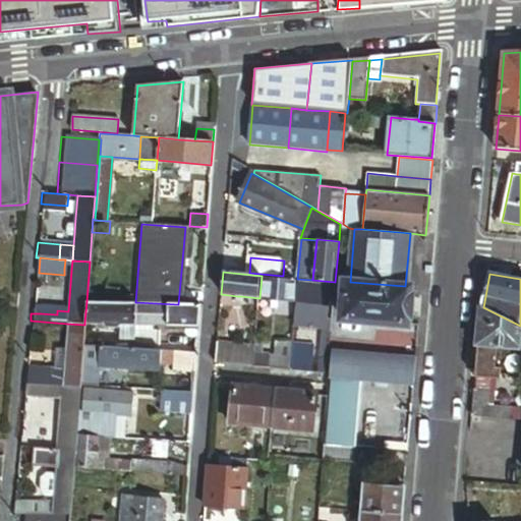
[(264,279),(262,300),(272,300),(279,301),(294,302),(296,281),(264,279)]
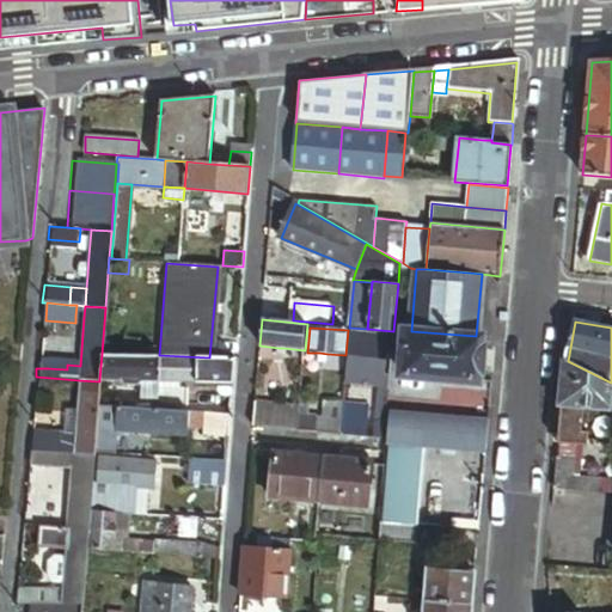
[(482,337),(476,336),(411,331),(407,330),(403,373),(430,375),(466,379),(478,379),(482,337)]
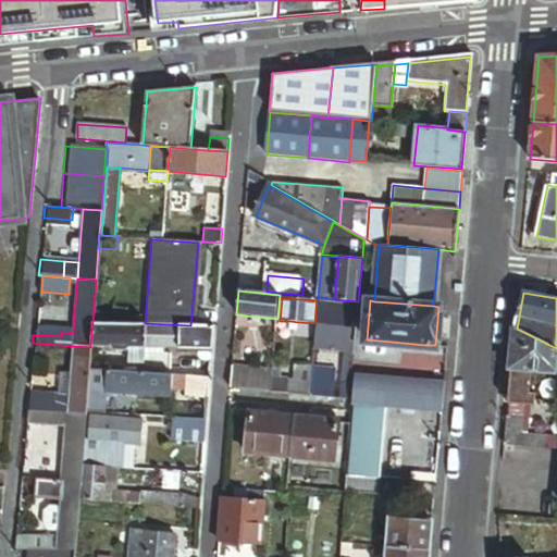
[(320,302),(316,337),(350,339),(355,306),(320,302)]
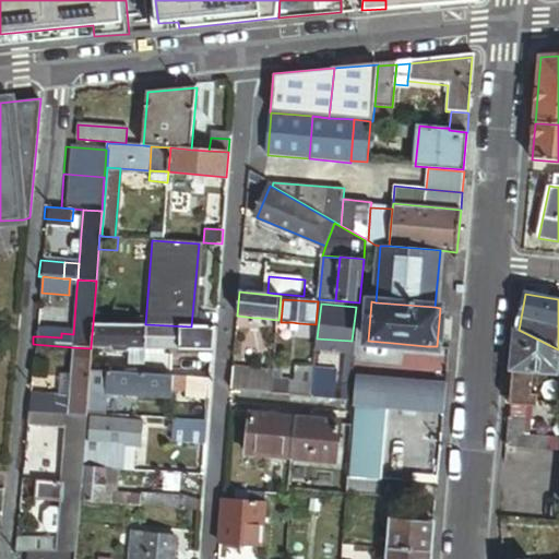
[(144,348),(144,325),(93,323),(91,346),(130,347),(144,348)]
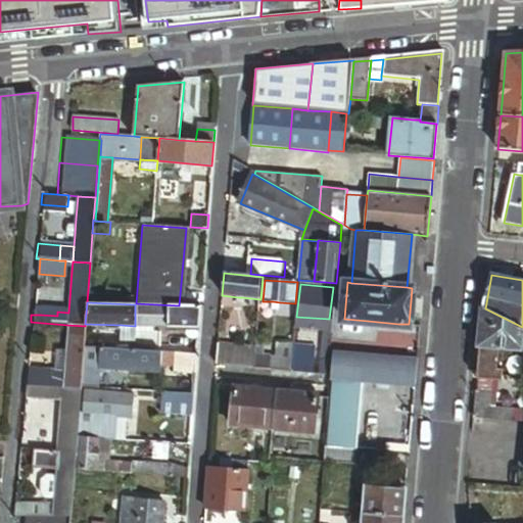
[(199,328),(201,307),(135,304),(135,326),(199,328)]
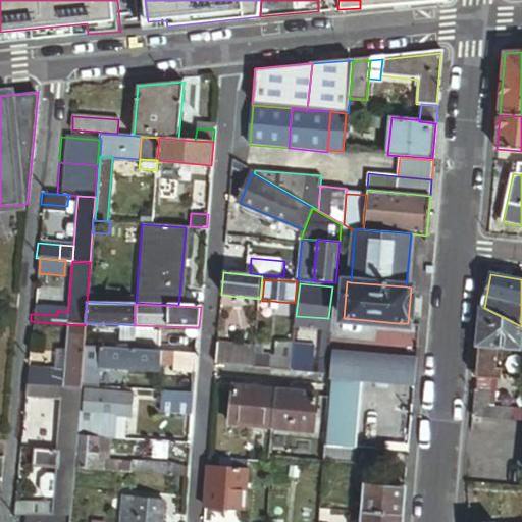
[(521,326),(484,308),(481,346),(501,347),(521,349),(521,326)]
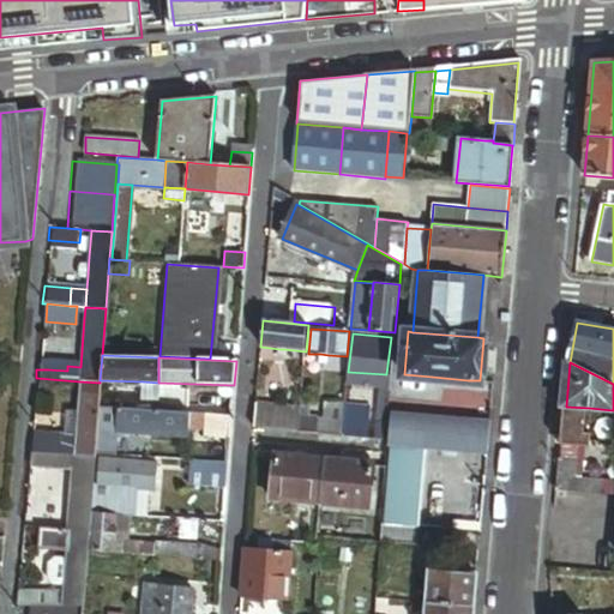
[(386,374),(348,372),(347,385),(372,387),(371,401),(377,401),(375,420),(378,420),(387,421),(389,411),(392,375),(386,374)]
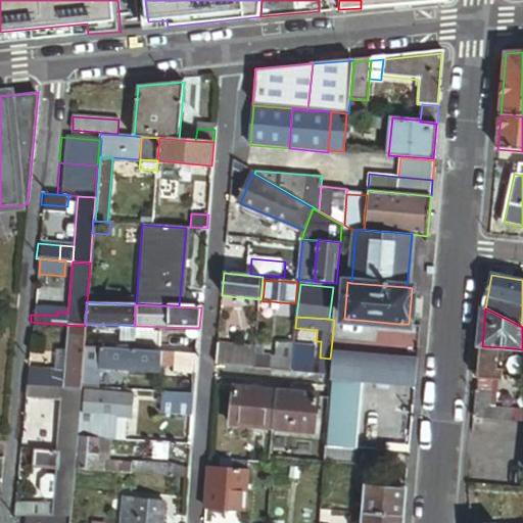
[(398,324),(368,321),(367,334),(397,337),(398,324)]
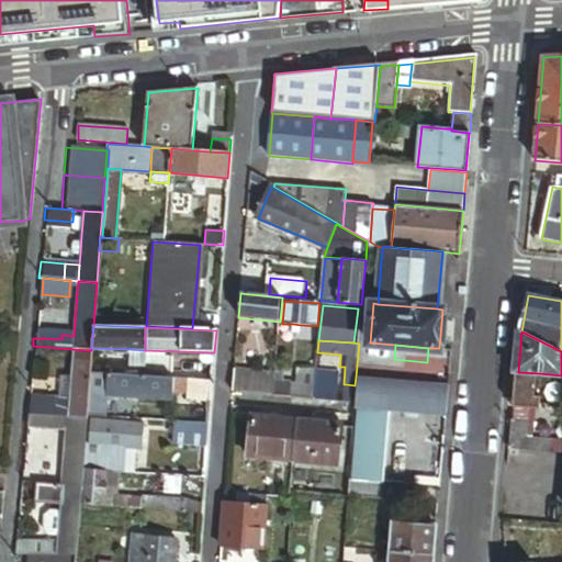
[(71,361),(72,349),(33,346),(32,358),(71,361)]
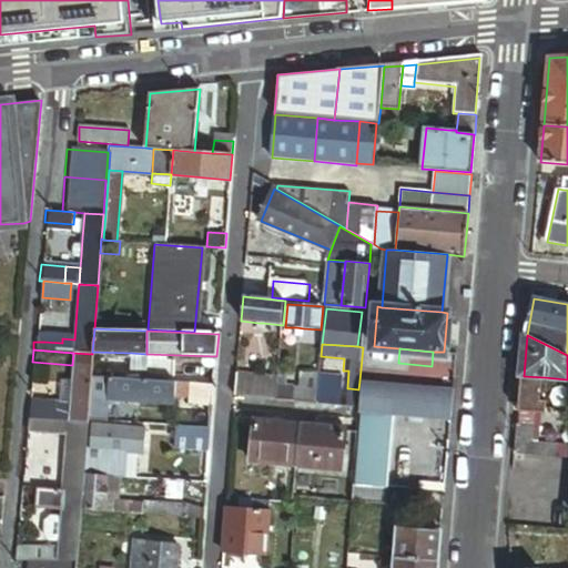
[(91,376),(92,354),(73,353),(72,365),(70,389),(69,407),(68,424),(87,425),(88,419),(88,407),(89,398),(91,376)]
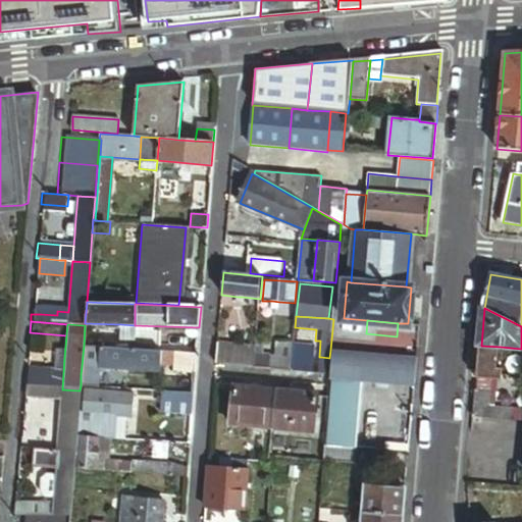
[(135,325),(121,324),(121,337),(135,337),(135,325)]
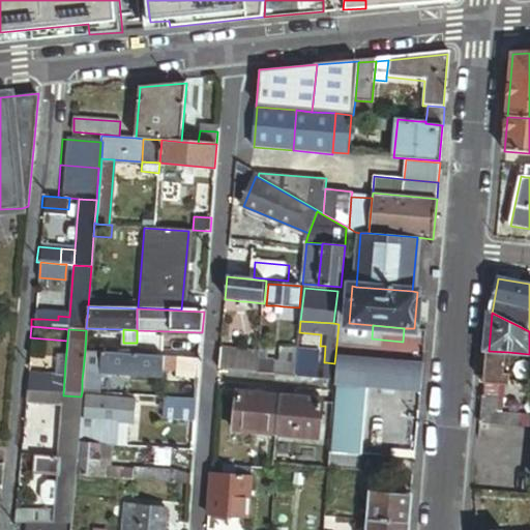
[(138,348),(157,350),(158,336),(138,335),(138,348)]
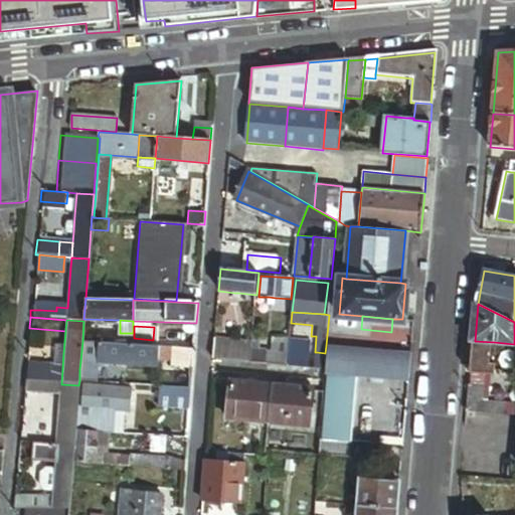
[(273,363),(288,364),(290,339),(269,337),(268,351),(267,363),(268,363),(268,364),(273,365),(273,363)]
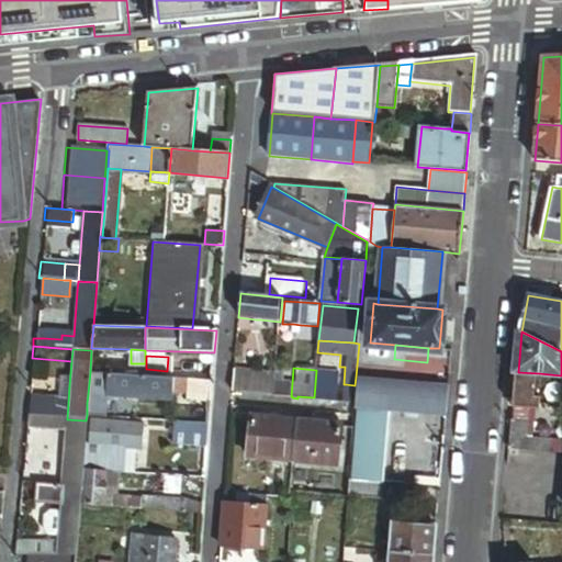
[(316,370),(314,397),(313,400),(337,402),(338,384),(339,372),(316,370)]
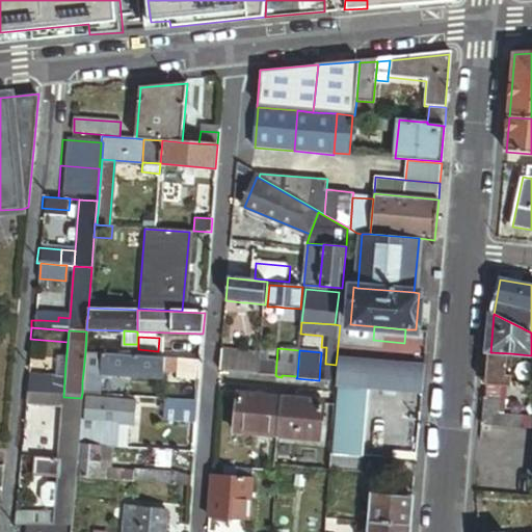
[(103,353),(85,352),(83,373),(95,374),(95,382),(101,382),(101,374),(103,353)]
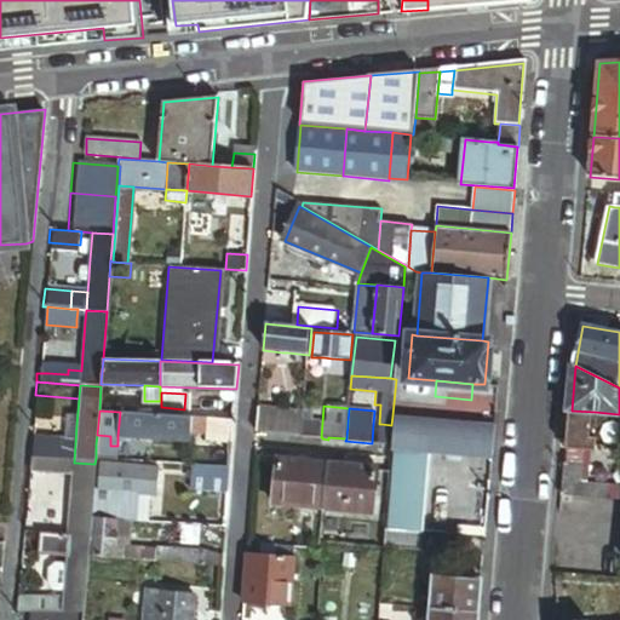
[(595,412),(572,411),(568,449),(593,452),(598,452),(601,438),(592,437),(595,412)]
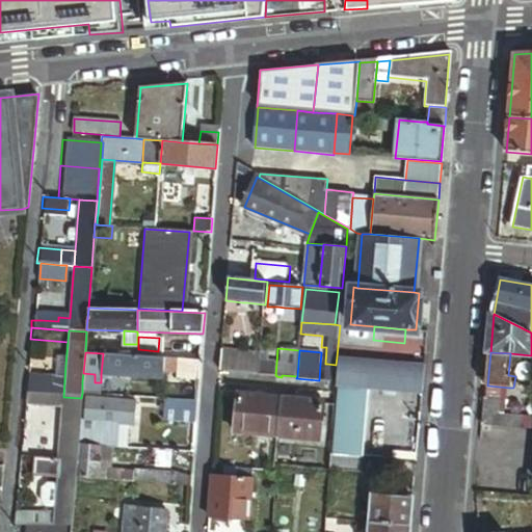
[(163,358),(103,353),(101,374),(117,376),(130,377),(162,379),(162,372),(163,358)]
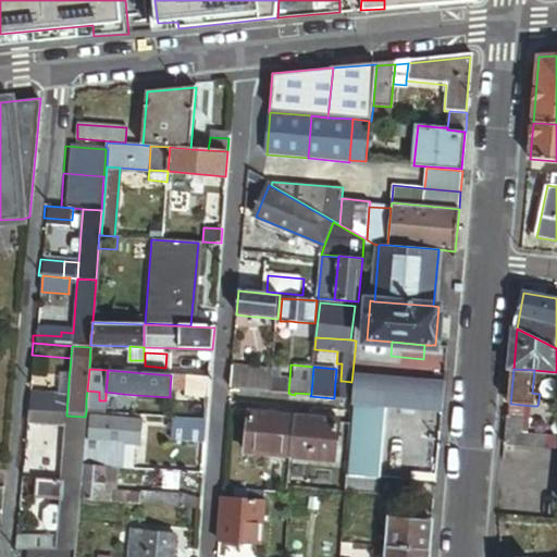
[(442,412),(444,381),(353,373),(351,382),(350,399),(350,405),(355,405),(386,407),(442,412)]
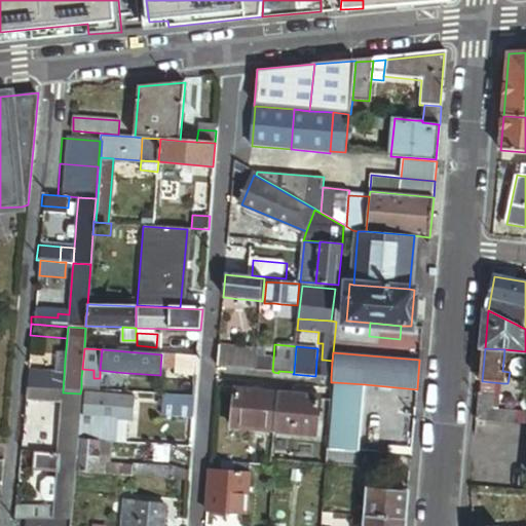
[(176,355),(161,354),(160,368),(174,369),(176,355)]
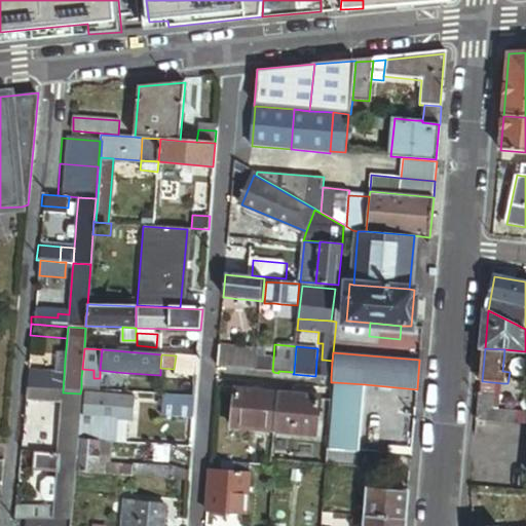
[(256,371),(257,358),(219,354),(218,368),(256,371)]
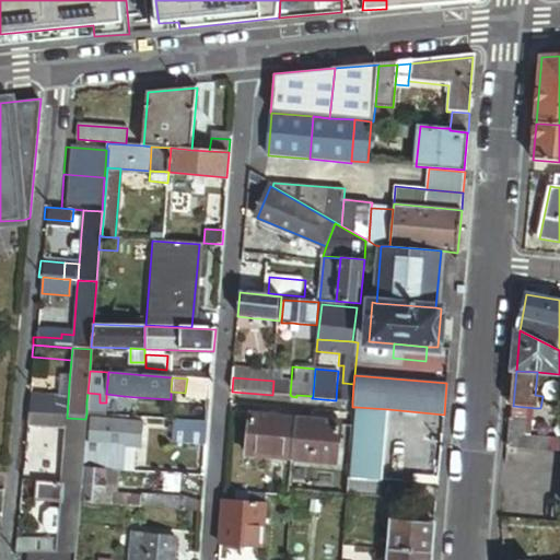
[(210,400),(211,380),(187,378),(185,393),(210,400)]
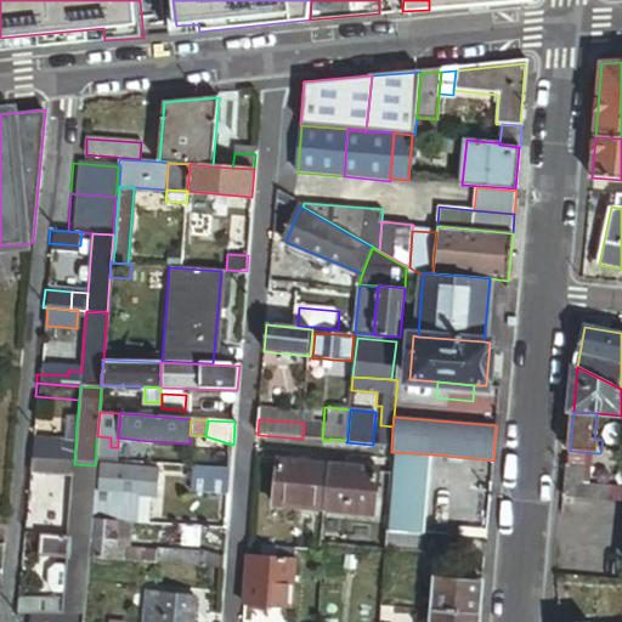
[(305,423),(304,423),(303,439),(322,440),(322,439),(323,424),(311,423),(305,423)]
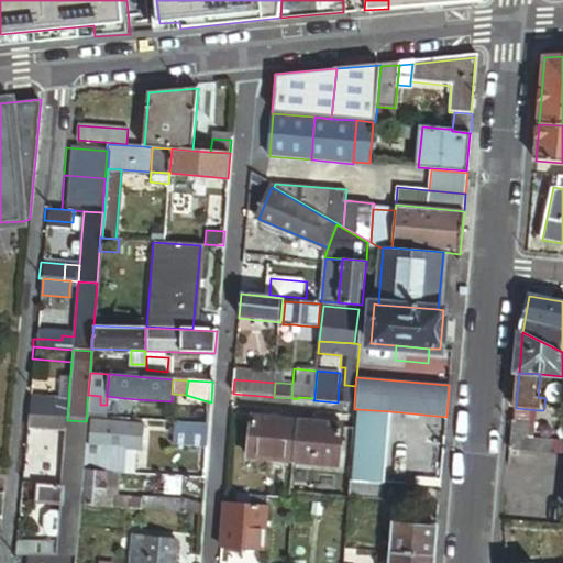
[(346,385),(344,403),(354,404),(355,386),(346,385)]
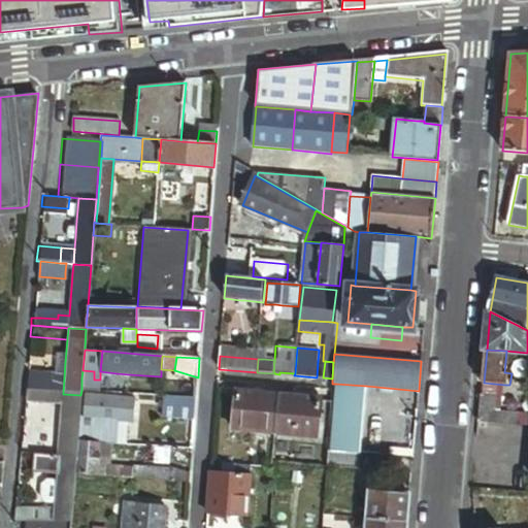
[(83,370),(81,378),(94,380),(94,371),(83,370)]
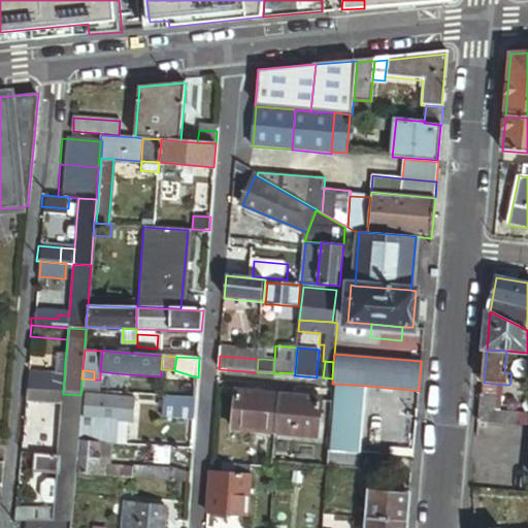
[(129,384),(129,374),(117,373),(116,383),(129,384)]
